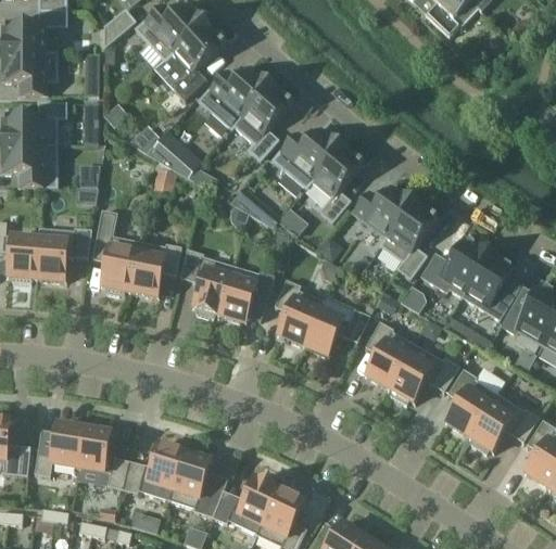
[(39,0),(39,10),(67,10),(66,0),(39,0)]
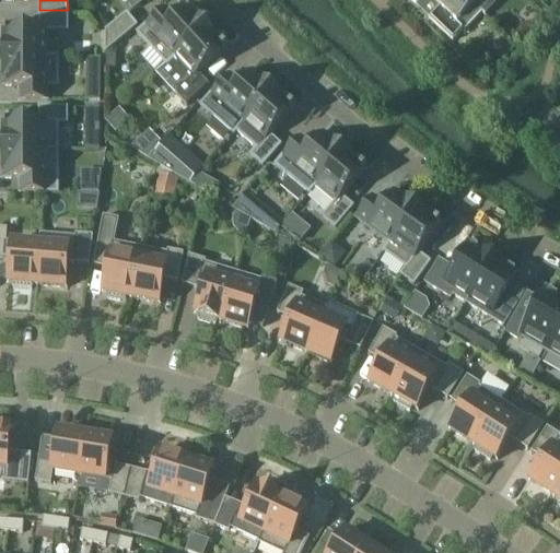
[(454,34),(480,6),(475,0),(438,0),(439,1),(430,11),(429,12),(454,35),(454,34)]
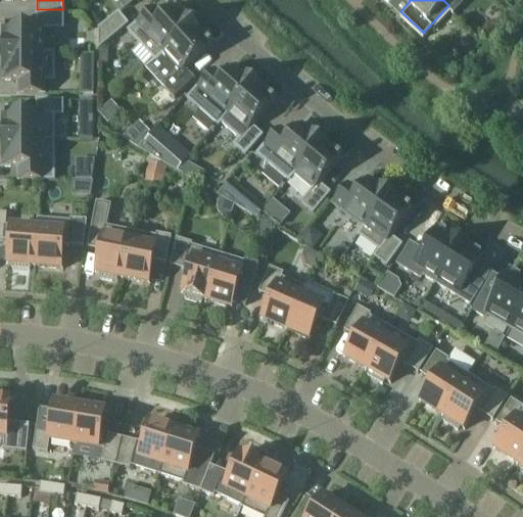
[(163,12),(155,3),(129,27),(155,55),(194,20),(177,1),(163,12)]
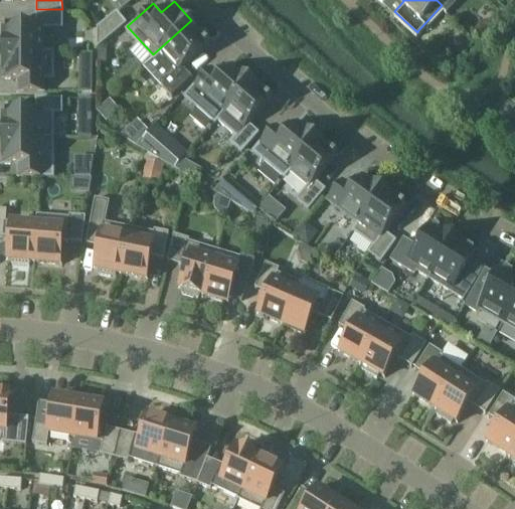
[(126,19),(117,8),(98,25),(98,43),(126,19)]
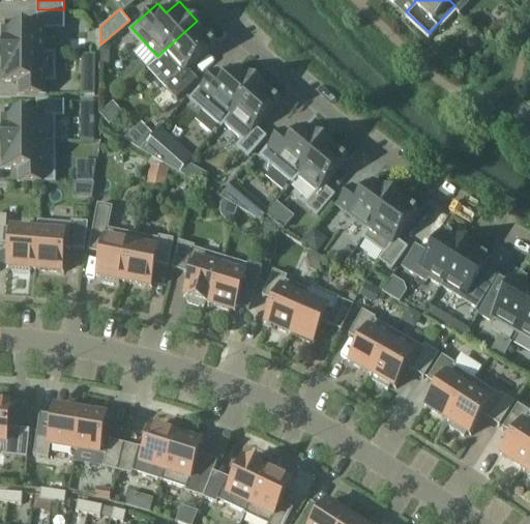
[(64,25),(64,9),(37,9),(37,23),(2,23),(3,25),(0,25),(0,36),(3,36),(2,50),(46,50),(47,25),(64,25)]
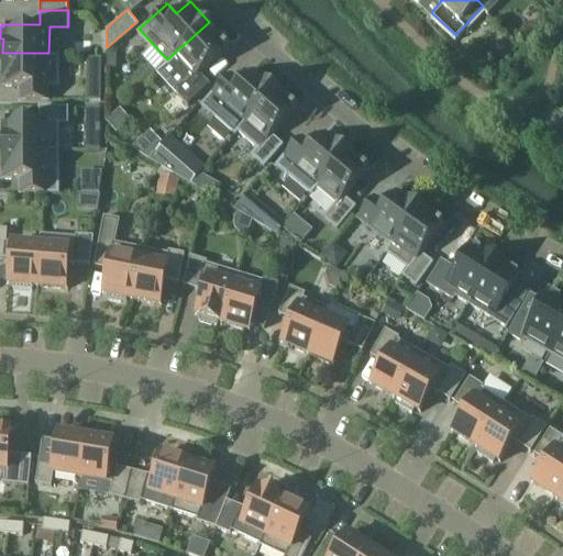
[(219,33),(209,22),(167,59),(168,62),(176,54),(194,74),(179,87),(190,98),(210,79),(201,69),(229,44),(227,42),(230,40),(221,30),(219,33)]
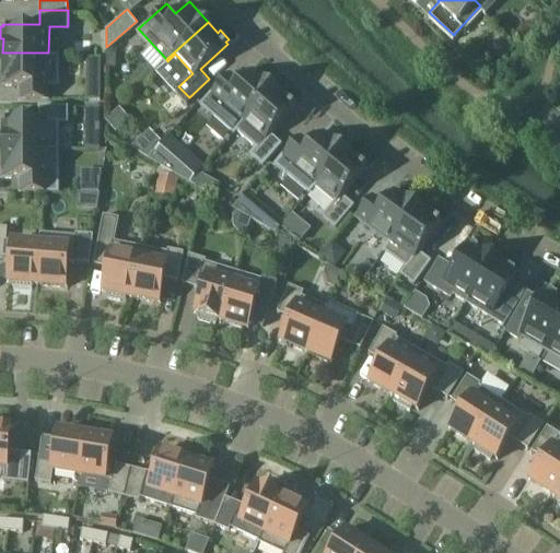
[(59,53),(48,53),(2,53),(2,81),(20,81),(20,95),(48,95),(48,81),(59,81),(59,53)]
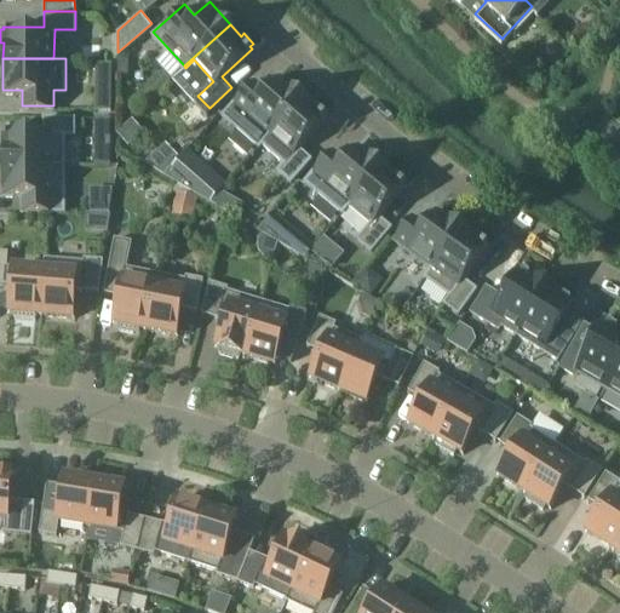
[(265,86),(254,76),(223,110),(259,143),(302,92),(279,72),(265,86)]
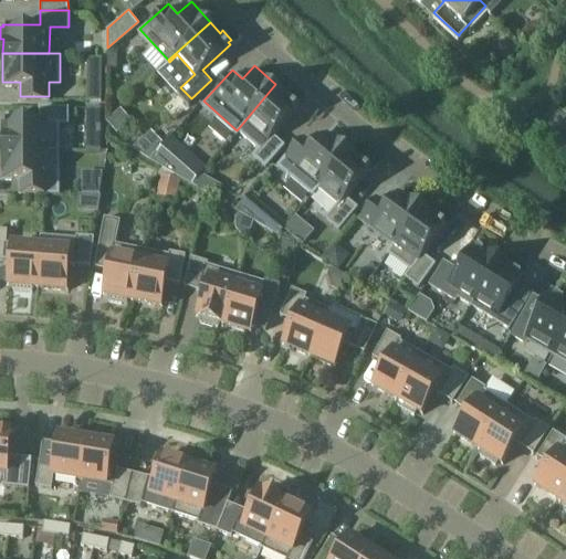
[(286,94),(275,84),(239,127),(259,145),(253,151),(265,162),(283,141),(273,133),(297,104),(295,103),(299,99),(289,91),(286,94)]
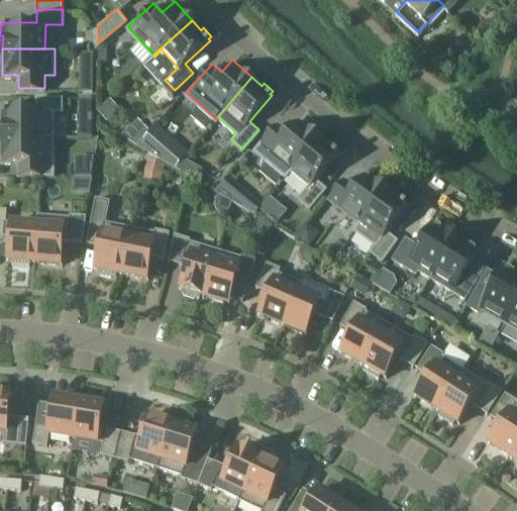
[(0,120),(3,121),(3,133),(55,134),(55,109),(63,109),(63,94),(37,94),(37,107),(3,107),(3,110),(0,109),(0,120)]
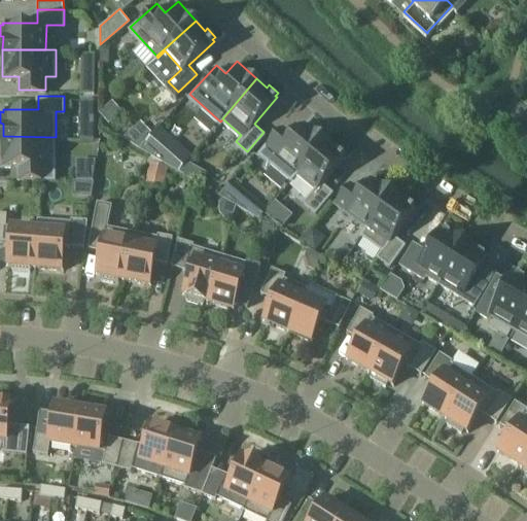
[(503,111),(499,116),(512,125),(518,115),(506,108),(503,111)]
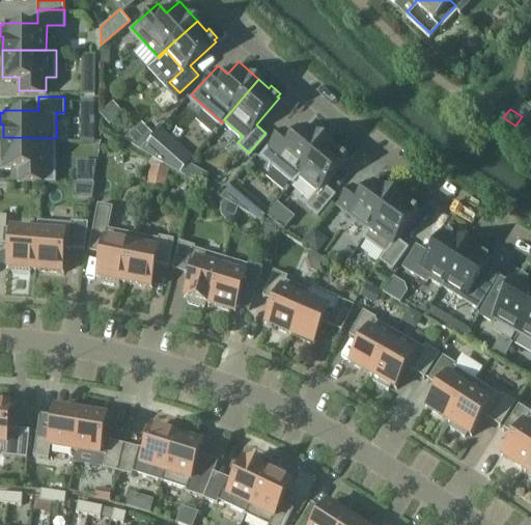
[(142,119),(123,136),(140,146),(154,131),(142,119)]
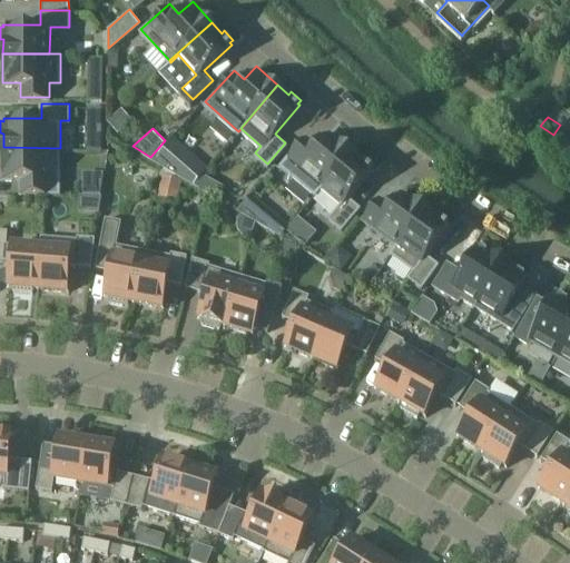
[(350,148),(328,130),(316,144),(306,135),(281,164),(314,191),(350,148)]
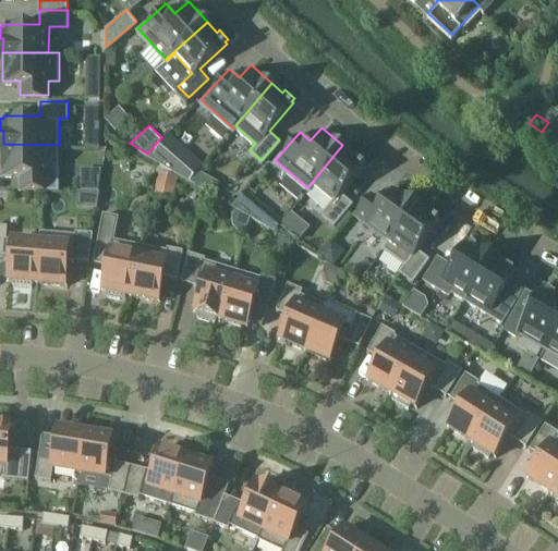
[(161,137),(147,154),(167,166),(180,154),(186,146),(168,131),(161,137)]
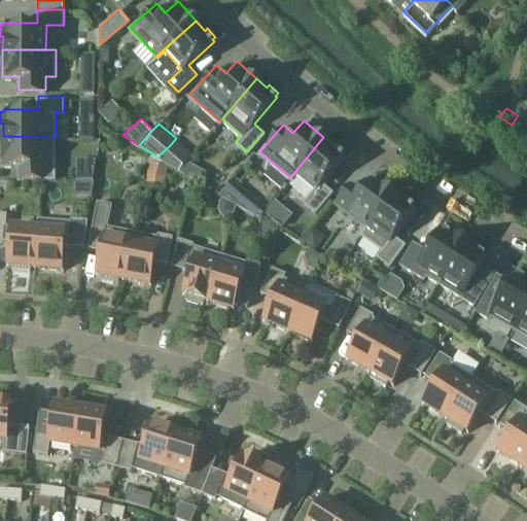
[(56,176),(56,137),(3,136),(2,136),(2,164),(19,164),(20,176),(56,176)]
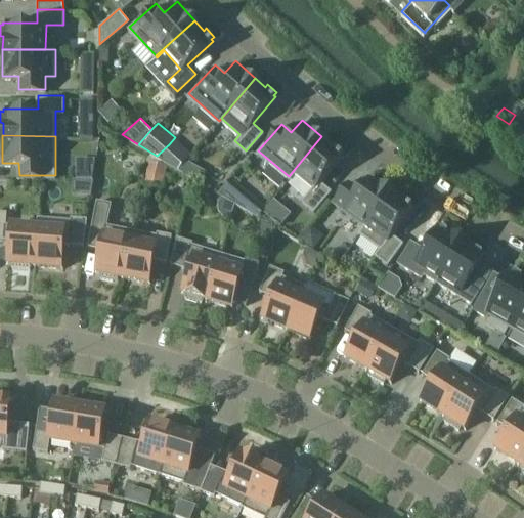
[(332,144),(321,136),(289,176),(290,177),(296,170),(314,185),(303,199),(314,209),(331,189),(320,180),(343,154),(341,152),(343,149),(335,142),(332,144)]
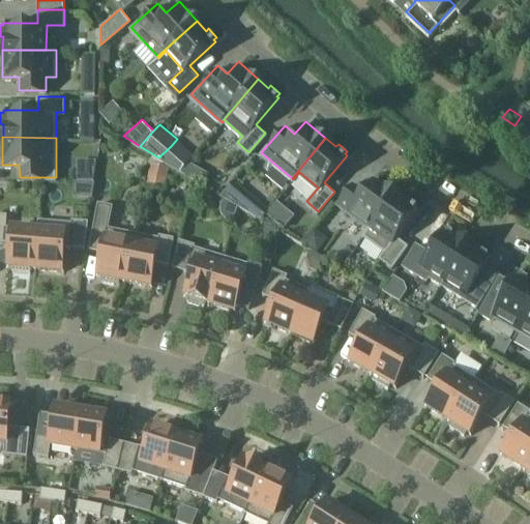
[(207,169),(188,157),(179,168),(201,179),(207,169)]
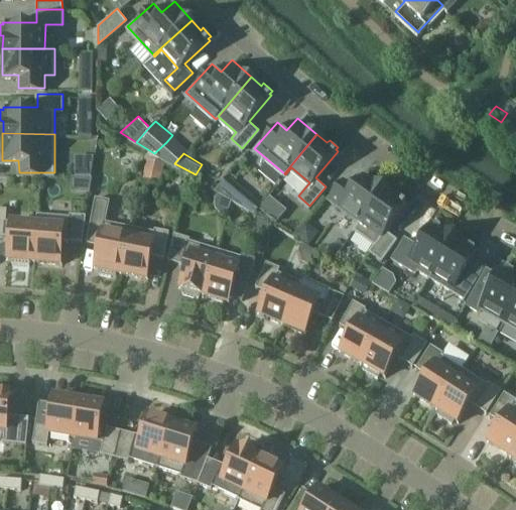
[(139,154),(134,176),(152,180),(157,158),(139,154)]
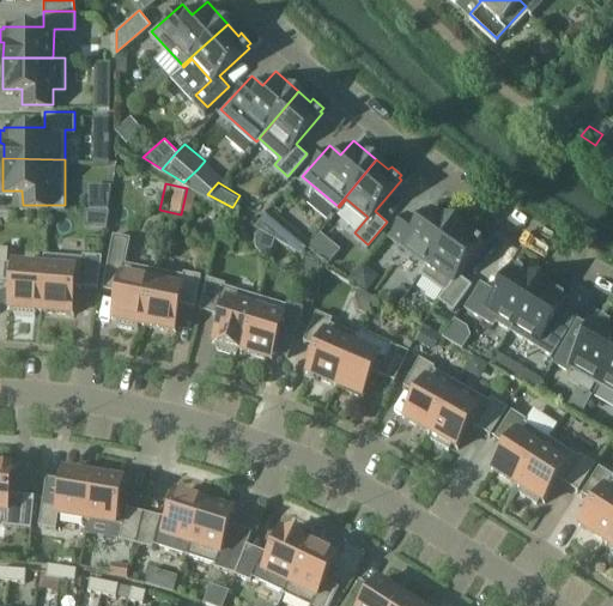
[(271,204),(260,216),(302,250),(311,238),(271,204)]
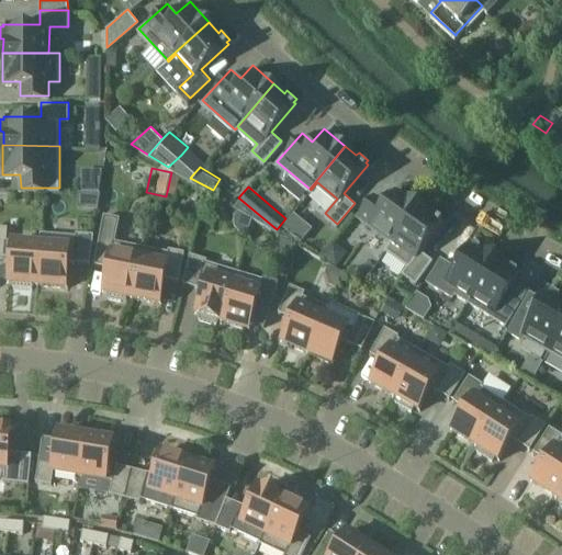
[(418,202),(396,187),(385,201),(374,192),(358,214),(392,239),(418,202)]
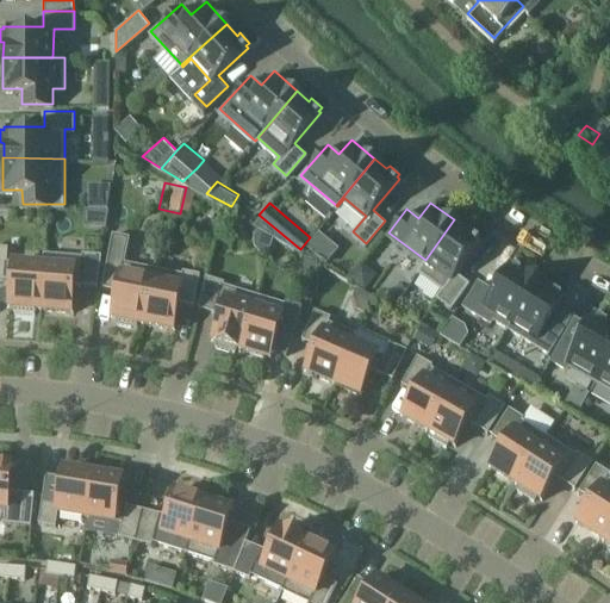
[(467,229),(454,219),(425,260),(418,269),(443,287),(437,294),(452,305),(470,280),(456,272),(480,238),(478,237),(480,234),(470,225),(467,229)]
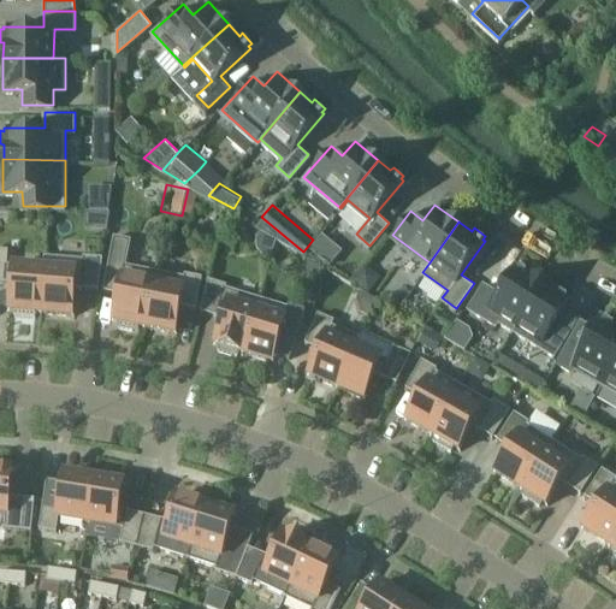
[(41,308),(45,264),(7,260),(9,246),(0,244),(0,277),(12,278),(10,306),(41,308)]
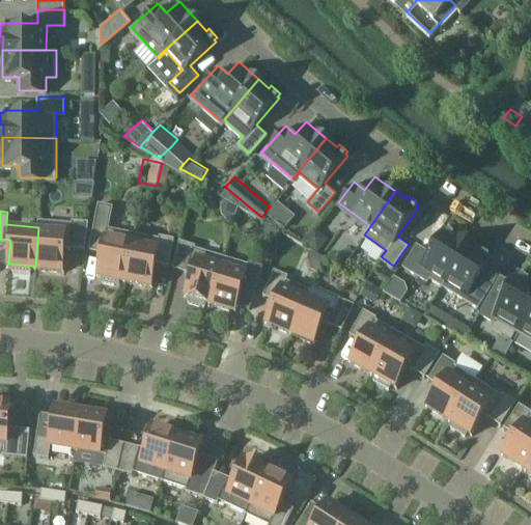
[(73,220),(38,217),(35,266),(63,268),(64,244),(85,246),(89,219),(73,217),(73,220)]
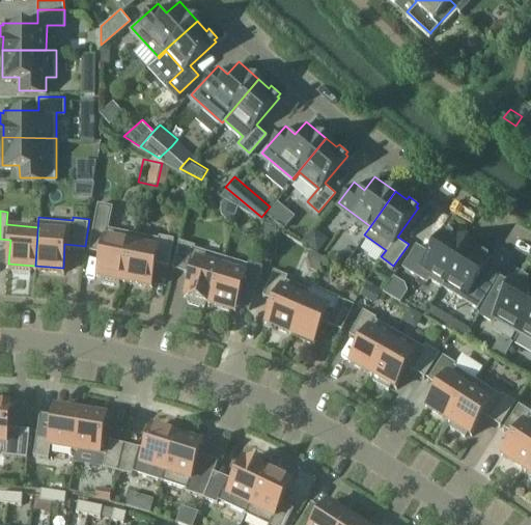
[(124,278),(134,230),(108,225),(108,222),(93,219),(89,247),(103,249),(99,272),(104,273),(103,278),(114,280),(115,276),(124,278)]
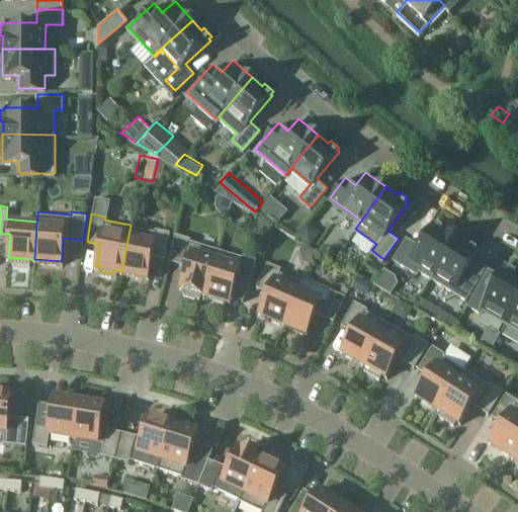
[(431,275),(458,233),(450,228),(448,231),(437,223),(422,247),(410,240),(399,259),(420,272),(422,269),(431,275)]
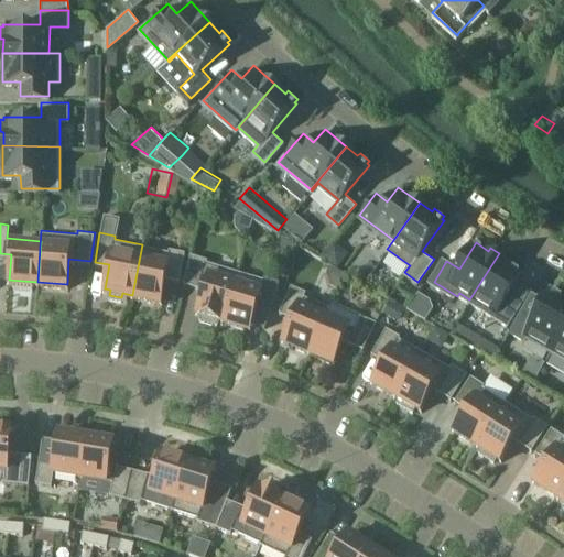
[(173,251),(142,244),(132,295),(161,301),(166,275),(180,279),(188,251),(173,248),(173,251)]
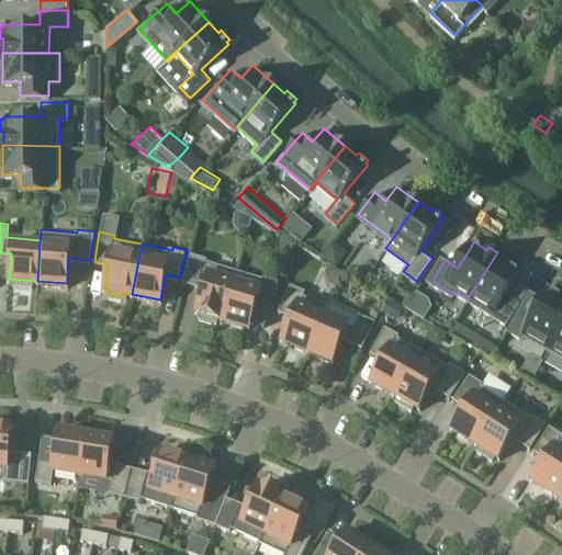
[(206,256),(191,251),(183,279),(203,285),(197,309),(200,310),(199,315),(216,320),(217,316),(222,317),(237,268),(205,259),(206,256)]
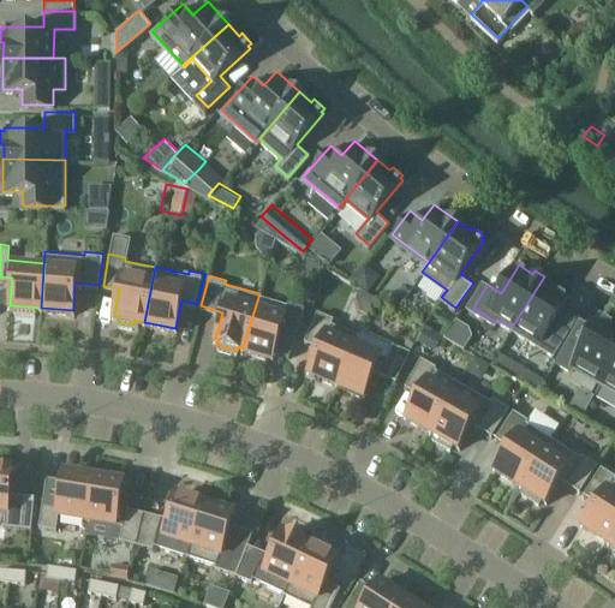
[(560,286),(544,276),(512,327),(556,353),(569,331),(559,322),(573,297),(559,288),(560,286)]
